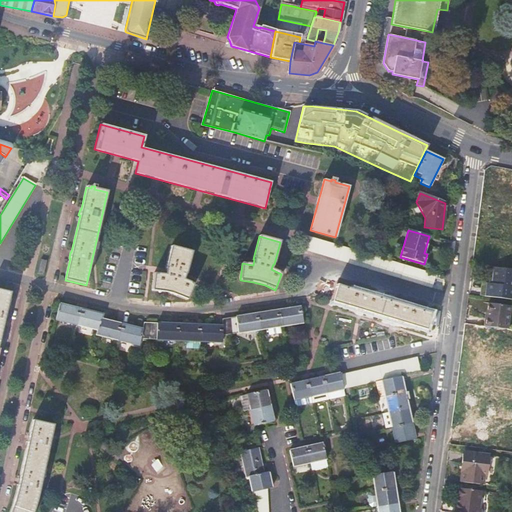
[(305,236),(301,249),(432,288),(436,275),(305,236)]
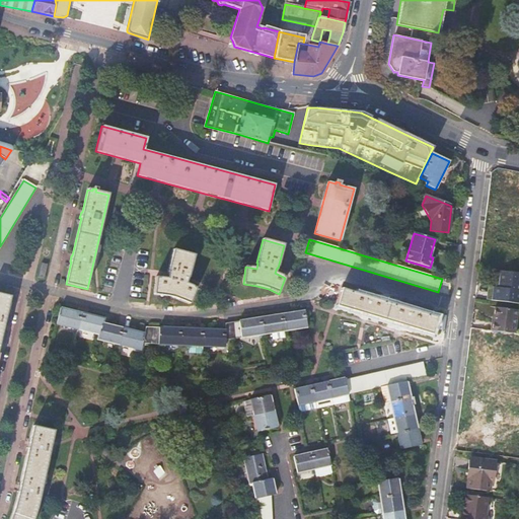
[(188,278),(189,279),(195,255),(173,250),(167,273),(168,274),(167,279),(156,278),(154,295),(167,297),(179,300),(190,304),(197,288),(187,284),(188,278)]
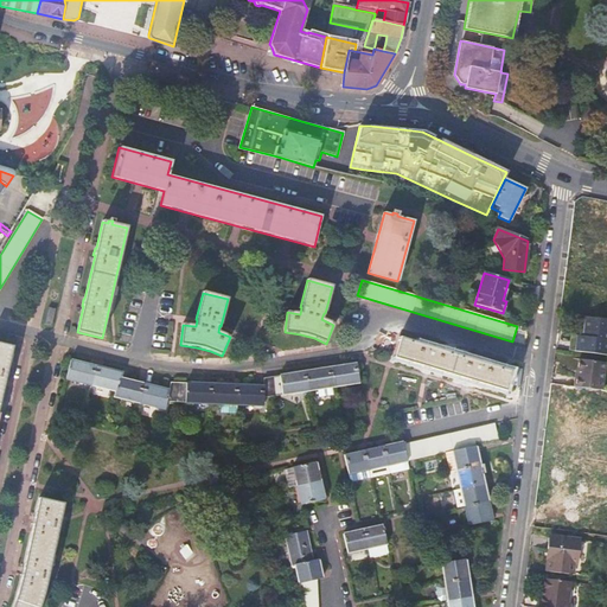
[(606,320),(592,318),(586,318),(582,337),(589,338),(588,353),(606,356),(606,320)]
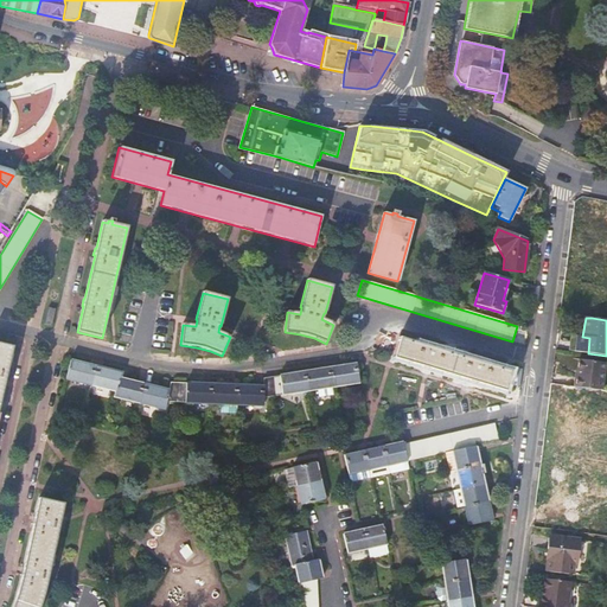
[(572,336),(570,351),(588,353),(589,338),(582,337),(572,336)]
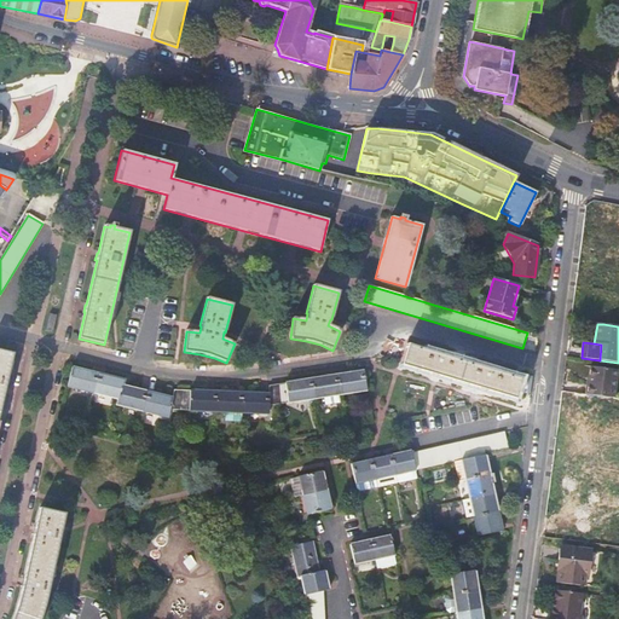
[(521,380),(406,346),(401,365),(429,374),(429,375),(437,377),(438,376),(478,388),(478,389),(485,392),(486,391),(515,399),(521,380)]
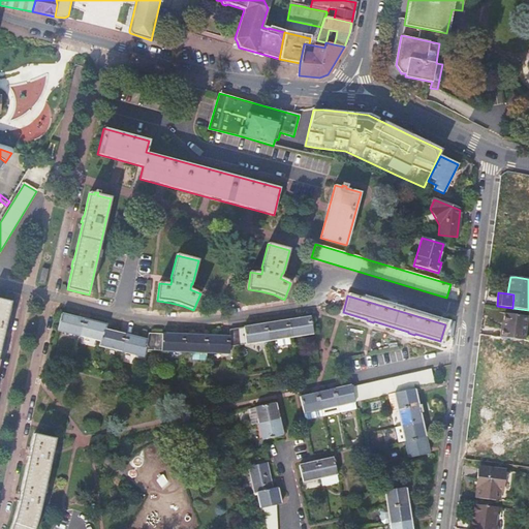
[(0,348),(10,303),(0,300),(0,348)]
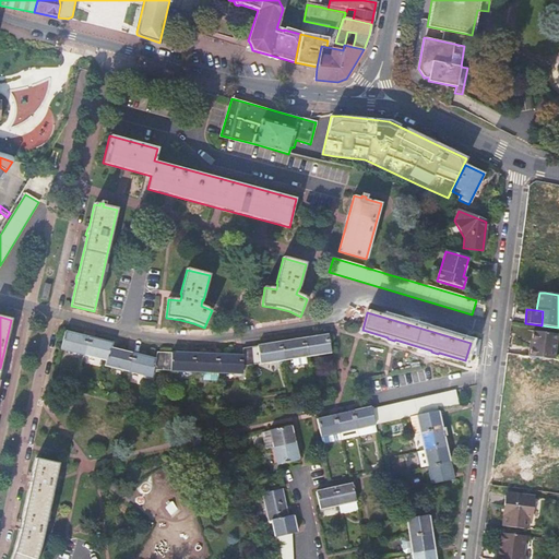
[(530,347),(528,357),(554,360),(557,334),(534,331),(531,347),(530,347)]
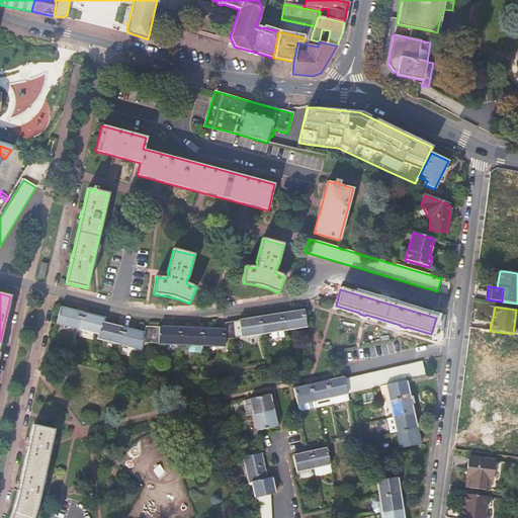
[(225,347),(226,340),(272,333),(285,331),(307,327),(305,311),(226,324),(225,331),(146,327),(144,334),(102,324),(103,319),(60,309),(57,324),(99,334),(97,339),(141,350),(143,343),(225,347)]
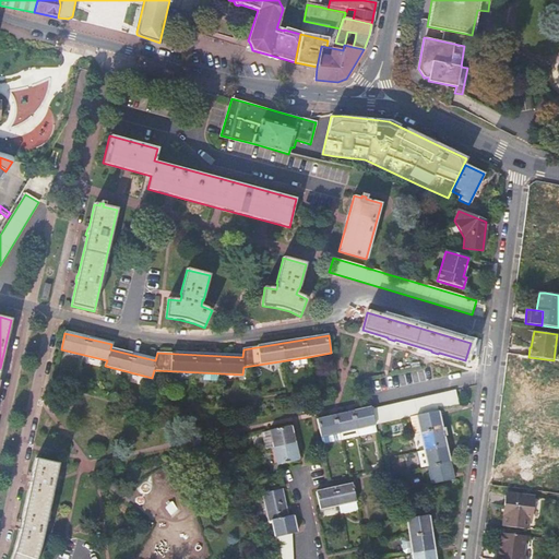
[(309,364),(308,357),(294,359),(295,367),(309,364)]
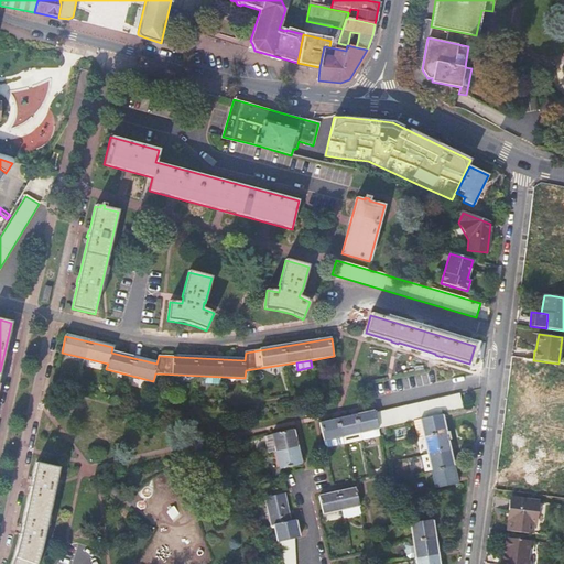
[(421,420),(442,415),(464,411),(459,394),(375,413),(378,429),(413,421),(421,420)]
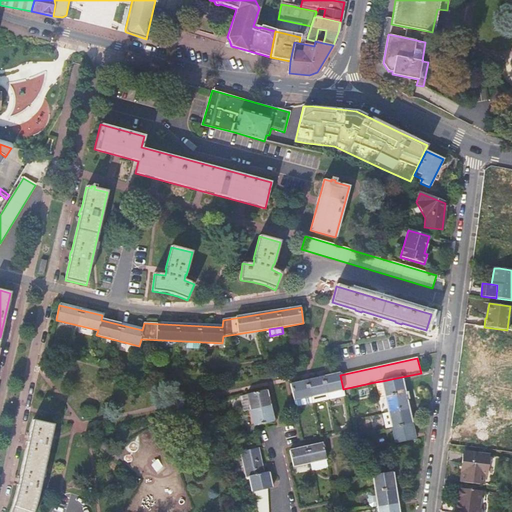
[(343,389),(340,375),(340,374),(291,384),(294,400),(343,389)]
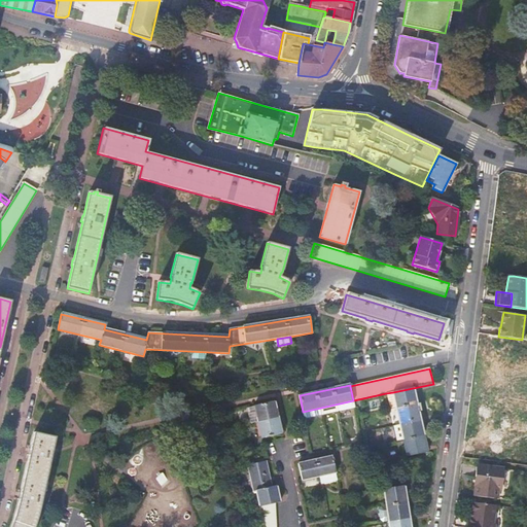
[(413,388),(393,392),(396,409),(408,457),(427,453),(413,388)]
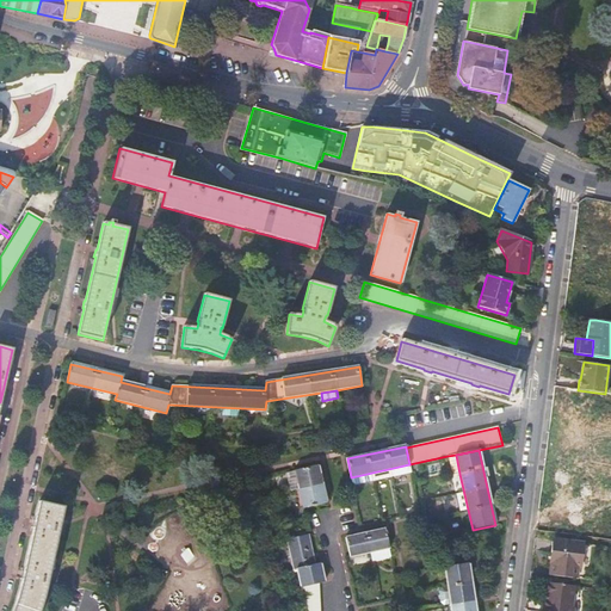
[(456,455),(448,456),(452,475),(460,474),(456,455)]
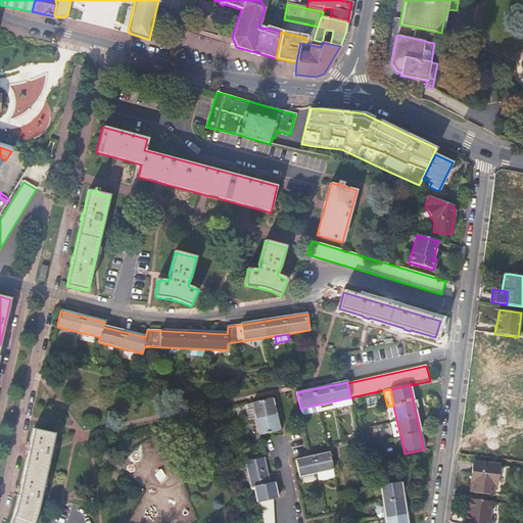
[(259,434),(259,435),(280,430),(280,429),(279,430),(276,415),(277,415),(276,414),(275,414),(272,399),(273,399),(272,397),(252,402),(252,403),(253,403),(256,419),(255,419),(256,420),(259,434)]
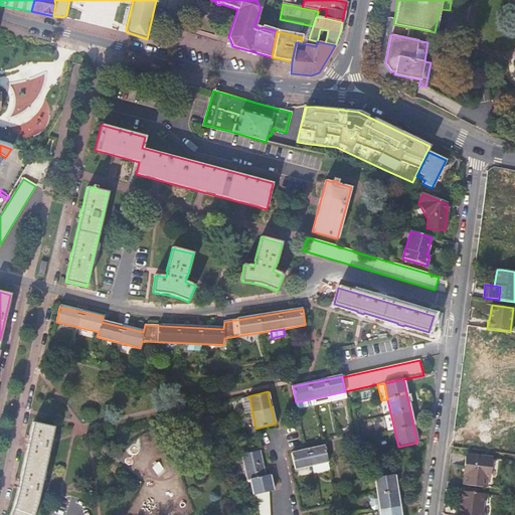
[(478,396),(471,425),(496,432),(503,402),(478,396)]
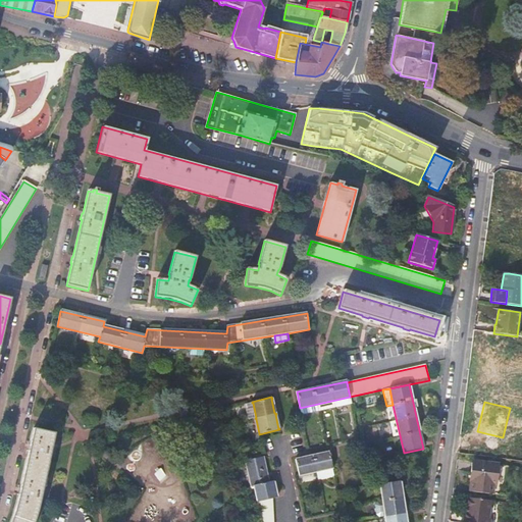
[(34,521),(36,519),(42,494),(55,433),(34,429),(30,446),(29,446),(28,452),(29,452),(24,472),(18,497),(16,506),(12,519),(10,521),(34,521)]
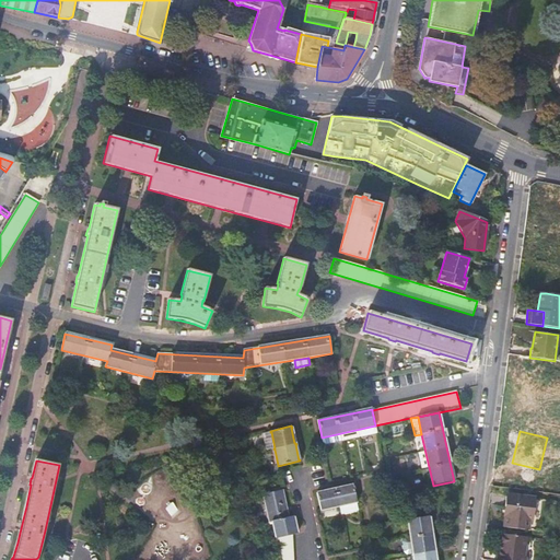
[(317,494),(322,511),(339,506),(357,503),(357,502),(353,486),(317,494)]
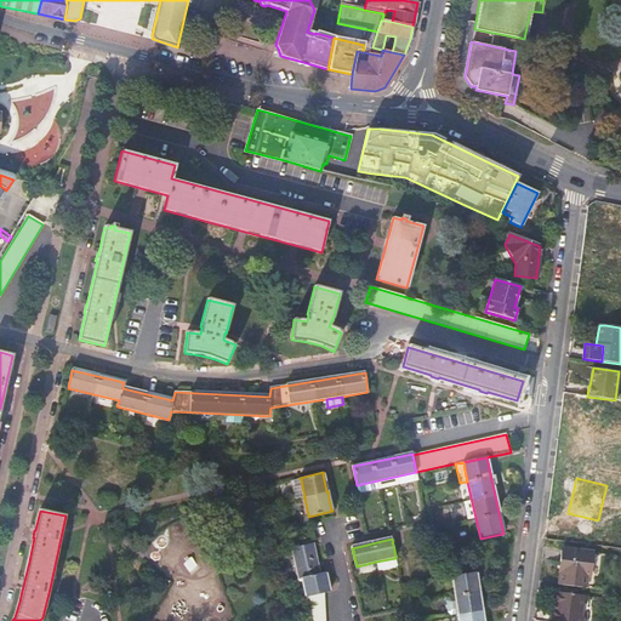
[(325,620),(324,594),(330,592),(330,591),(329,591),(325,574),(326,574),(326,573),(320,574),(313,545),(292,548),(298,580),(303,579),(307,596),(306,596),(306,597),(307,598),(307,620),(325,620)]
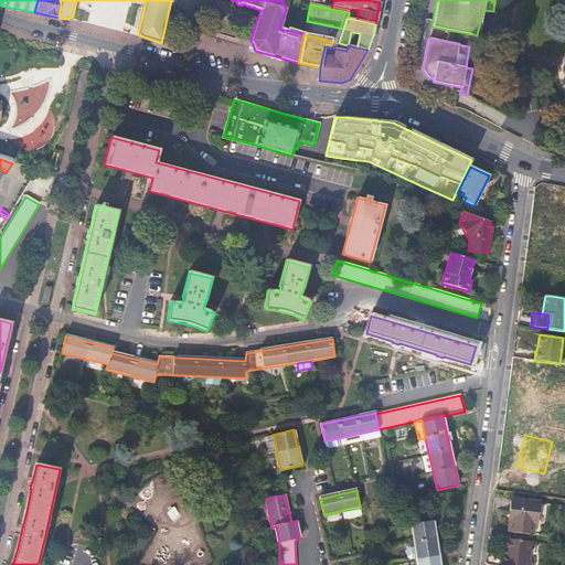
[(511,500),(510,512),(513,512),(512,521),(510,521),(509,533),(540,537),(541,526),(544,525),(547,504),(511,500)]
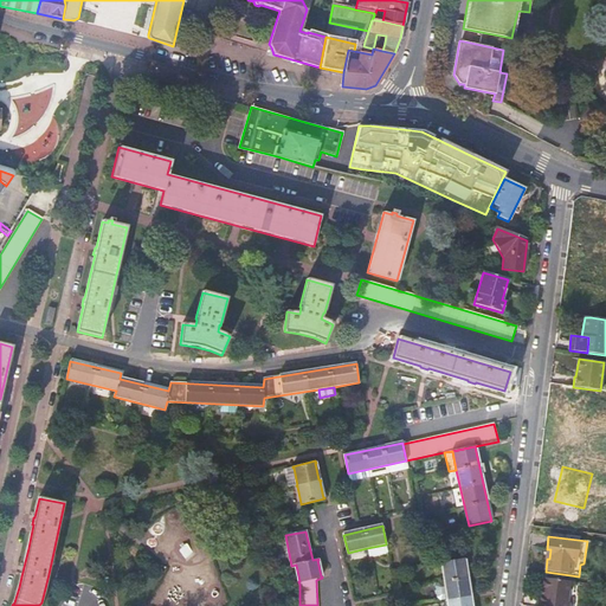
[(386,545),(367,548),(369,556),(388,553),(386,545)]
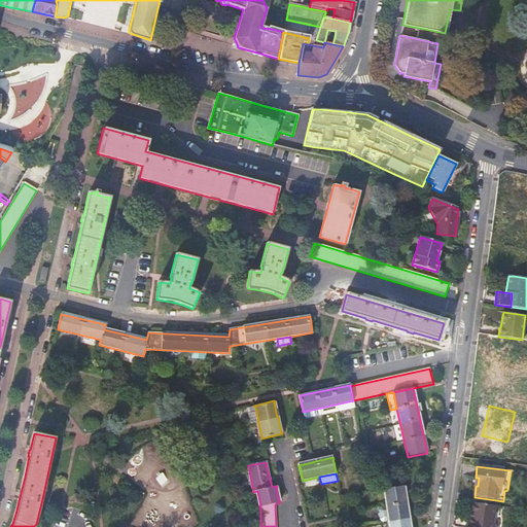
[(389,522),(389,523),(390,523),(390,526),(410,526),(409,520),(410,520),(410,518),(409,518),(407,503),(408,503),(408,502),(407,502),(405,487),(405,486),(384,489),(384,491),(385,491),(387,505),(386,505),(386,506),(387,506),(389,522)]
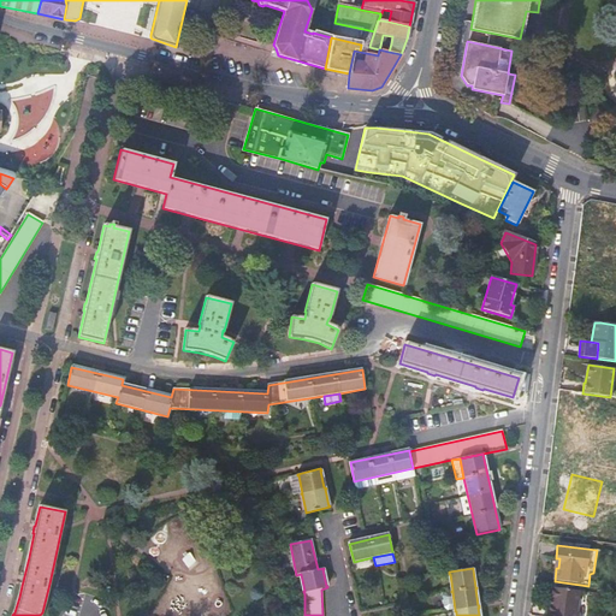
[(576,612),(579,592),(551,588),(550,604),(555,604),(552,615),(578,615),(579,612),(576,612)]
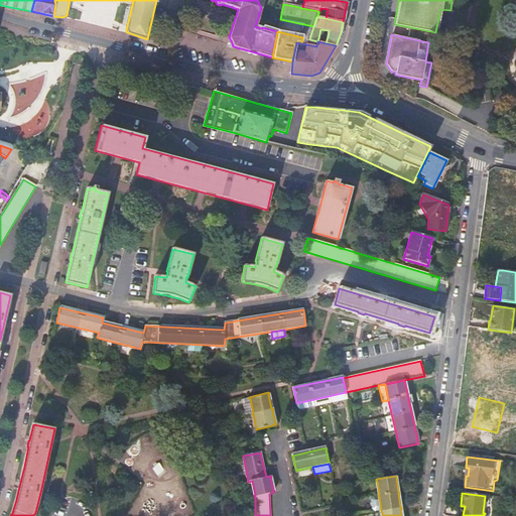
[(379,496),(378,496),(374,497),(371,500),(373,509),(376,511),(381,511),(379,496)]
